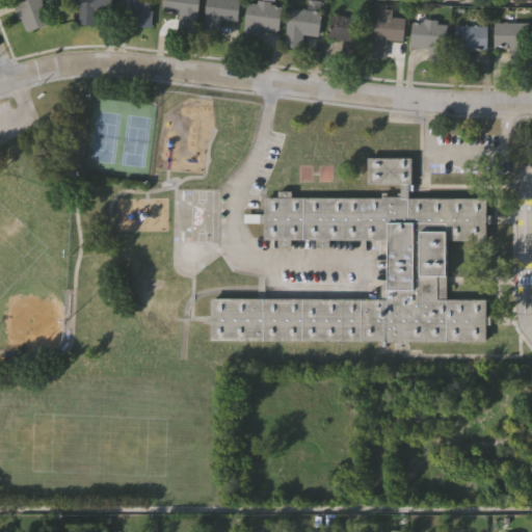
[(40,0),(48,23),(24,31),(12,0),(40,0)]
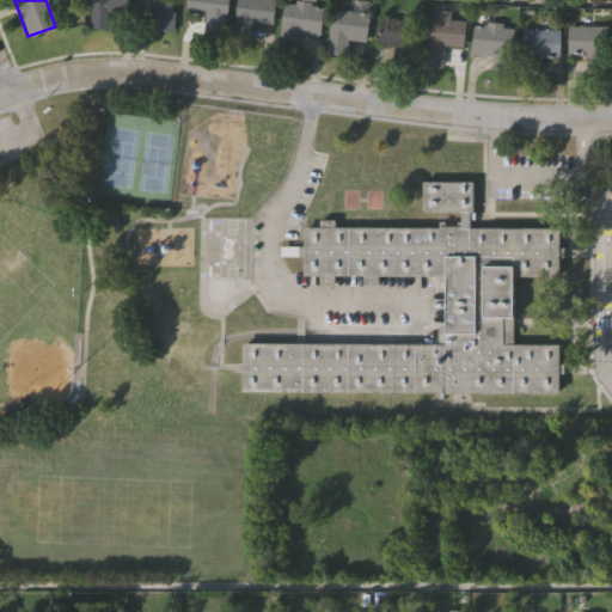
[(109,28),(90,26),(90,0),(127,0),(127,8),(109,7),(109,28)]
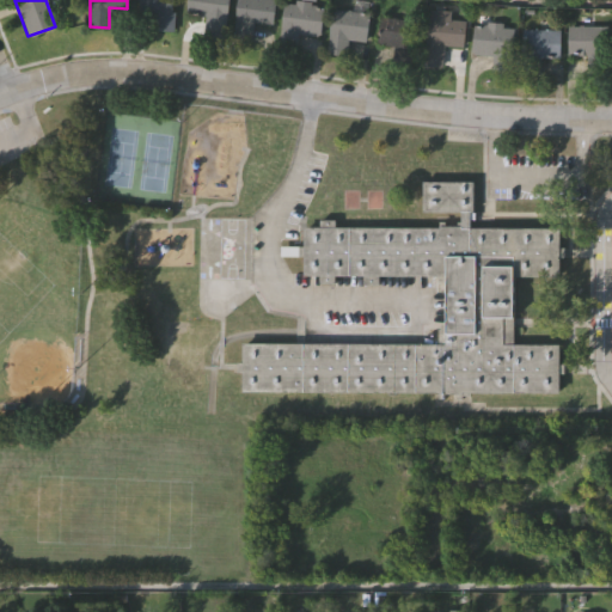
[(147,30),(147,0),(173,0),(173,30),(147,30)]
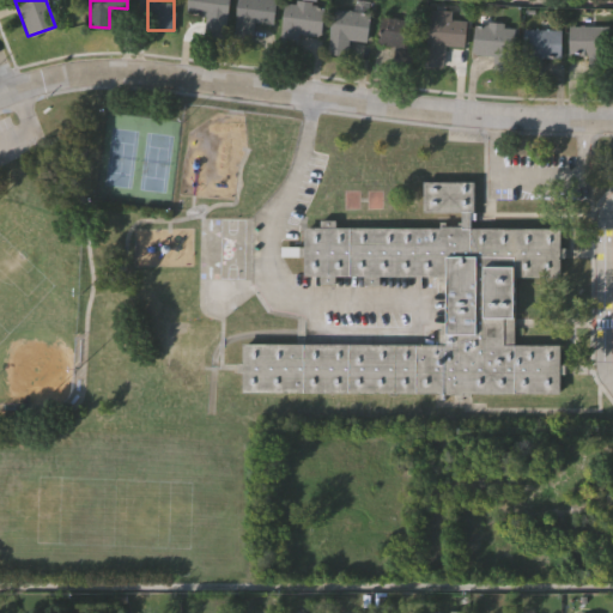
[(228,0),(224,38),(205,37),(207,13),(186,11),(187,0),(228,0)]
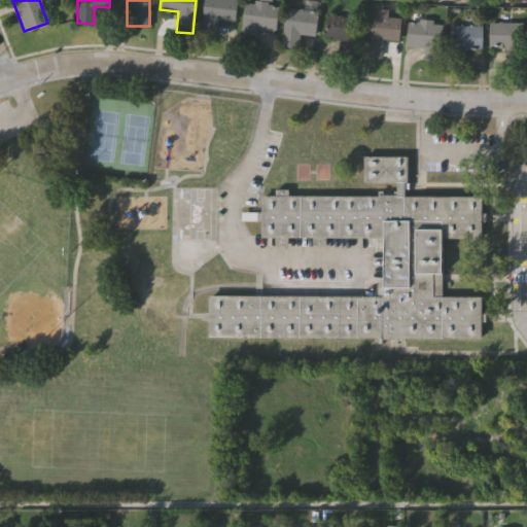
[(236,0),(234,21),(203,16),(204,0),(236,0)]
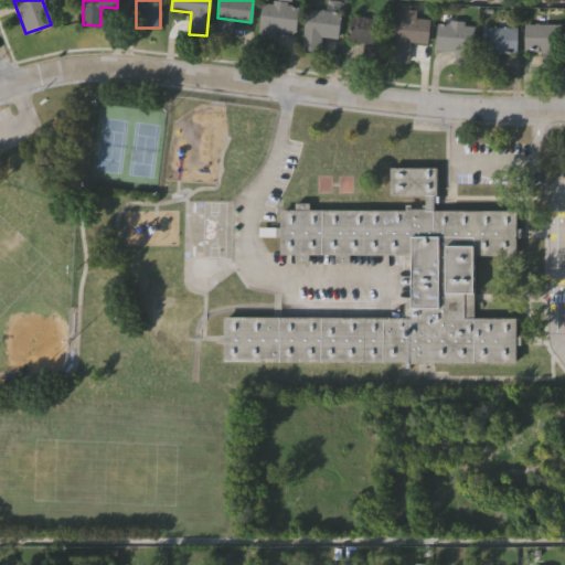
[(296,32),(259,29),(260,0),(274,0),(298,2),(296,32)]
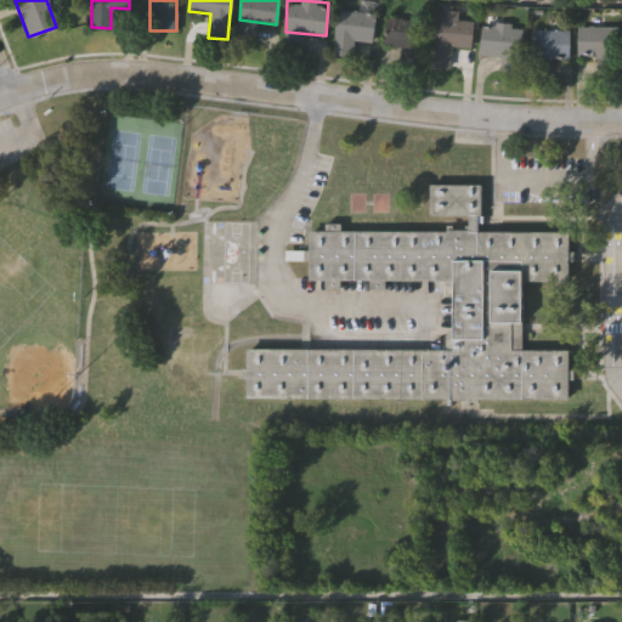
[(332,52),(338,7),(375,12),(372,40),(354,38),(351,55),(332,52)]
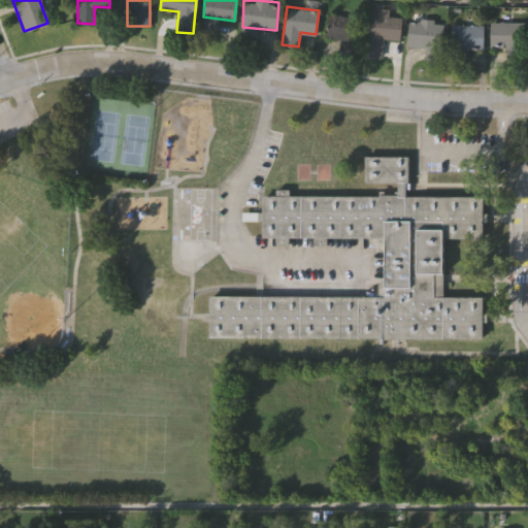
[(328,12),(355,18),(350,42),(324,37),(328,12)]
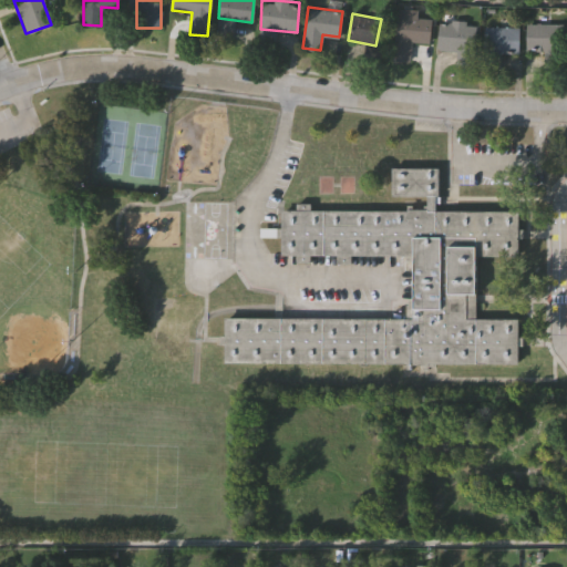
[(432,19),(429,42),(411,40),(409,60),(389,58),(395,13),(432,19)]
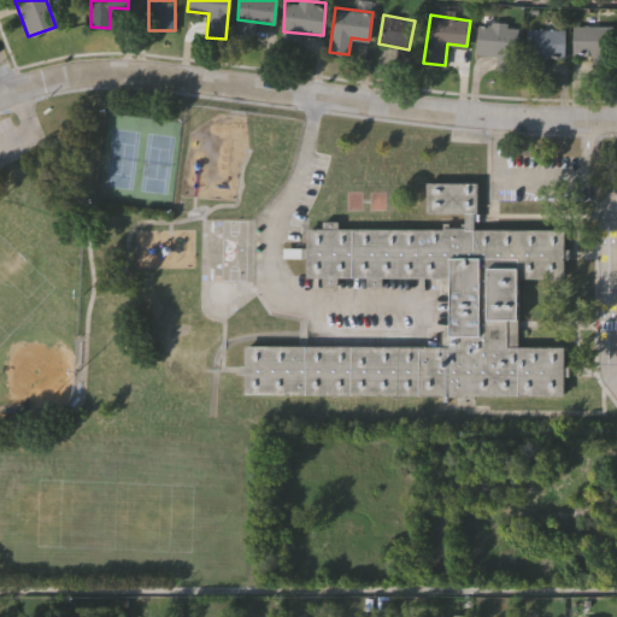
[(518,24),(517,56),(475,53),(477,22),(518,24)]
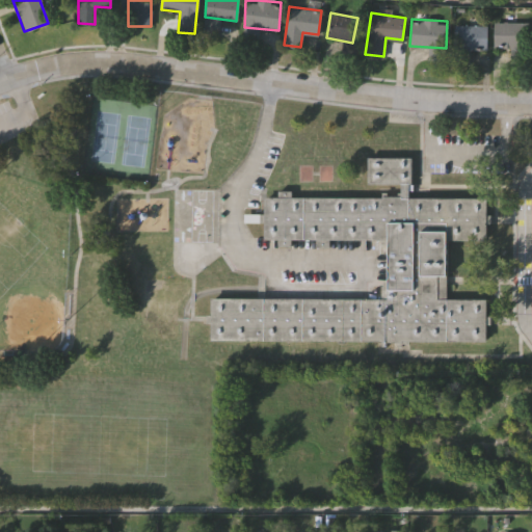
[(494,21),(527,21),(527,53),(494,53),(494,21)]
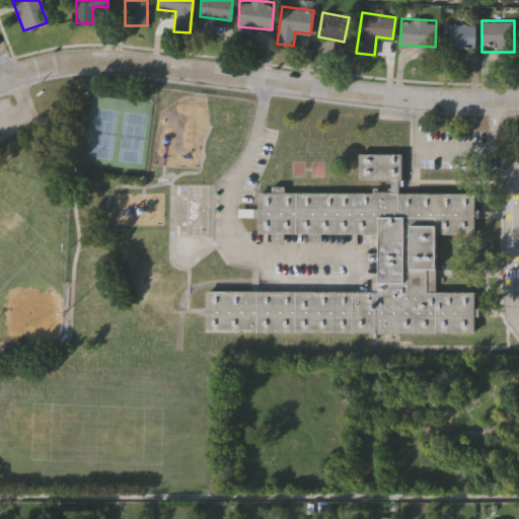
[(457,47),(457,62),(443,62),(443,23),(474,23),(474,47),(457,47)]
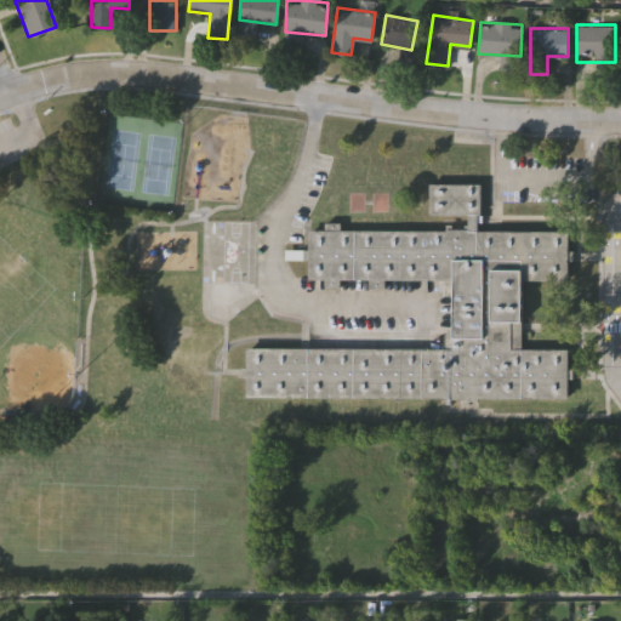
[(479,182),(479,212),(480,212),(480,221),(476,221),(476,229),(565,229),(567,248),(571,248),(571,258),(567,258),(567,278),(519,278),(519,348),(567,348),(567,368),(571,368),(571,375),(567,375),(567,397),(476,396),(476,398),(467,398),(467,402),(462,402),(462,397),(449,397),(449,402),(444,402),(444,393),(246,394),(246,375),(241,375),(241,365),(246,365),(246,347),(445,347),(445,326),(451,326),(451,283),(444,283),(444,278),(383,278),(383,286),(369,286),(369,278),(339,278),(339,284),(324,284),(324,277),(308,277),(308,257),(303,257),(303,248),(309,248),(309,228),(325,228),(325,221),(340,221),(340,227),(445,227),(445,223),(450,223),(450,226),(463,226),(463,222),(467,222),(467,211),(428,211),(428,182),(479,182)]
